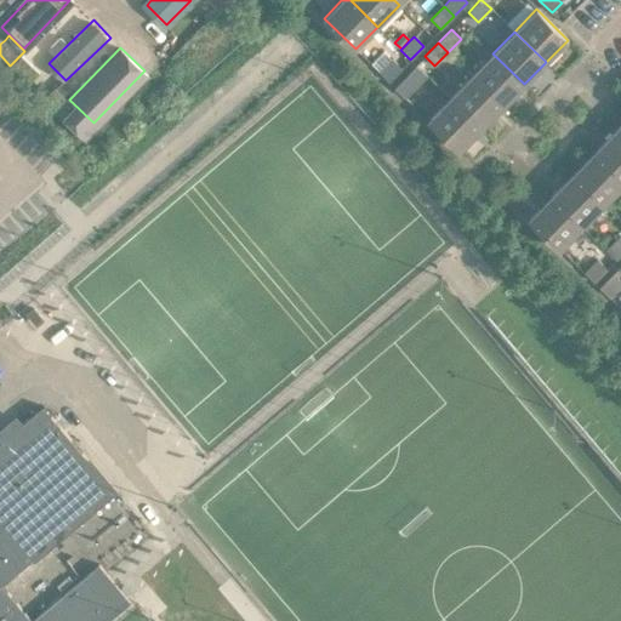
[(472,75),(502,106),(524,84),(493,53),(472,75)]
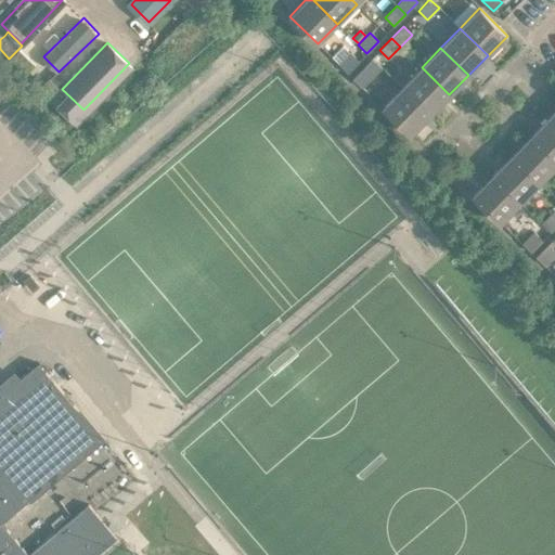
[(26,75),(35,65),(18,49),(9,59),(26,75)]
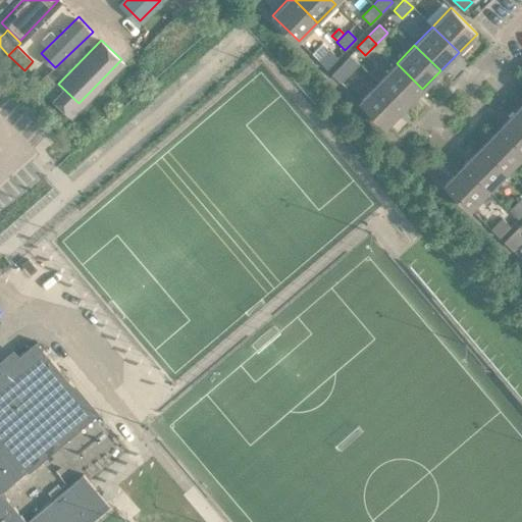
[(326,68),(337,57),(329,49),(318,60),(326,68)]
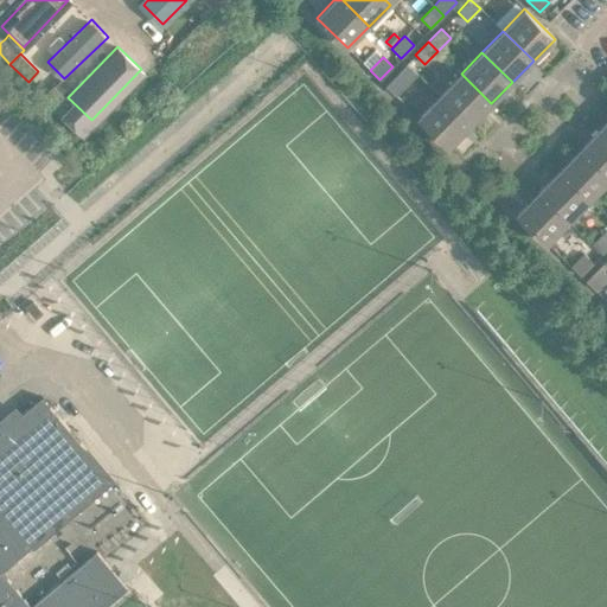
[(395,95),(408,82),(398,72),(385,85),(395,95)]
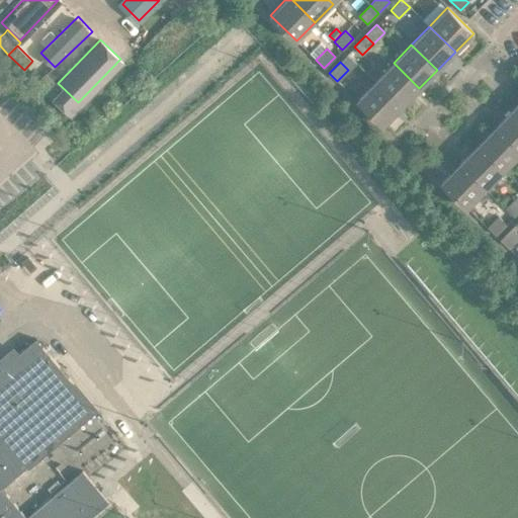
[(340,80),(356,97),(375,79),(360,62),(340,80)]
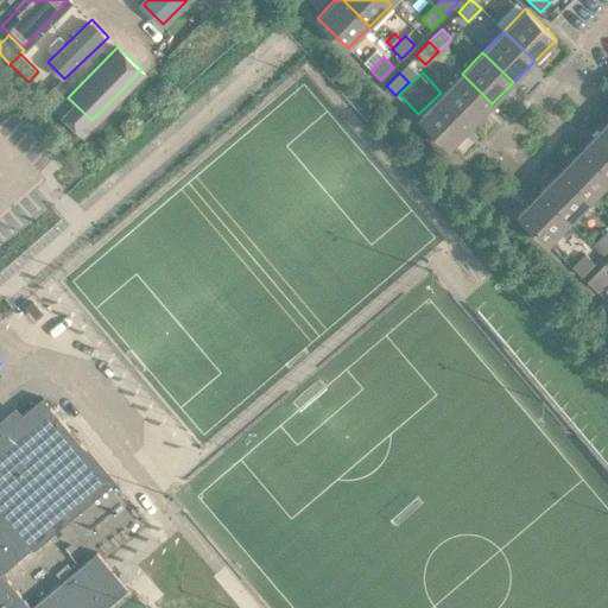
[(462,74),(441,95),(472,125),(492,103),(462,74)]
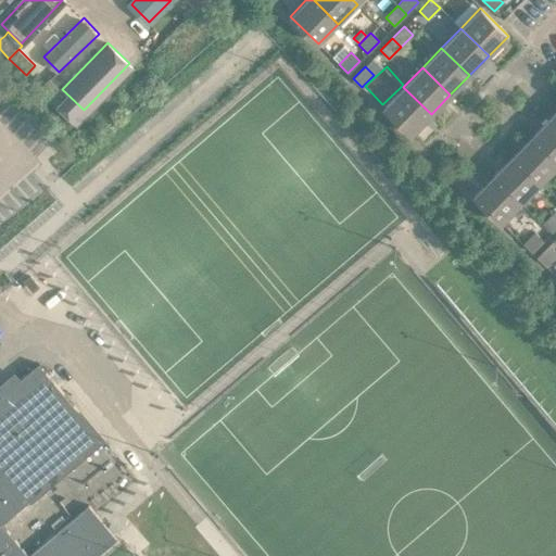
[(55,104),(65,95),(49,78),(39,88),(55,104)]
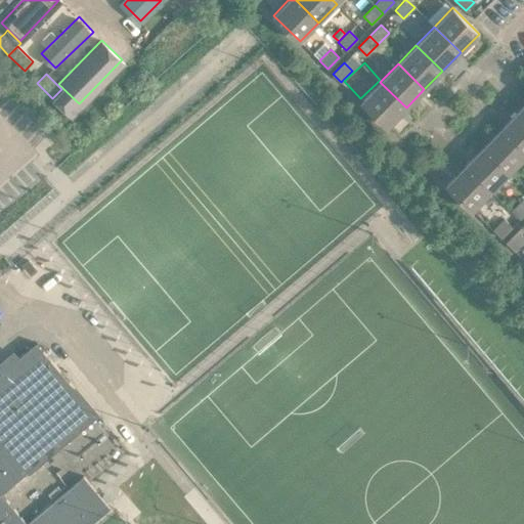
[(387,127),(406,107),(380,82),(361,101),(387,127)]
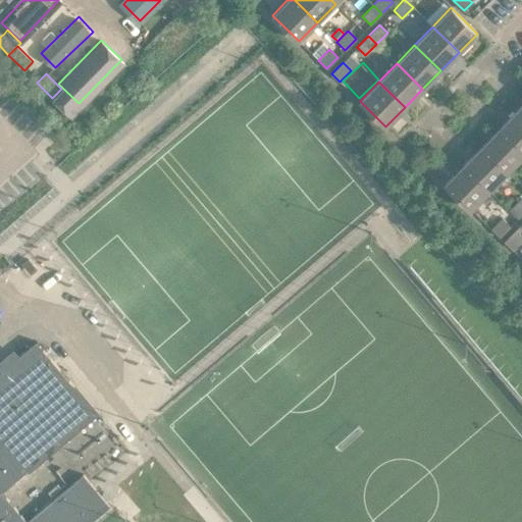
[(521,150),(521,114),(517,110),(499,128),(521,150)]
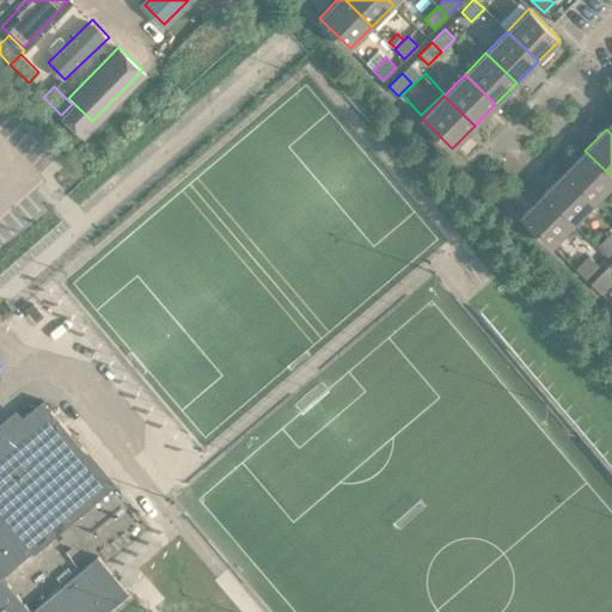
[(564,171),(594,202),(611,183),(611,176),(585,151),(564,171)]
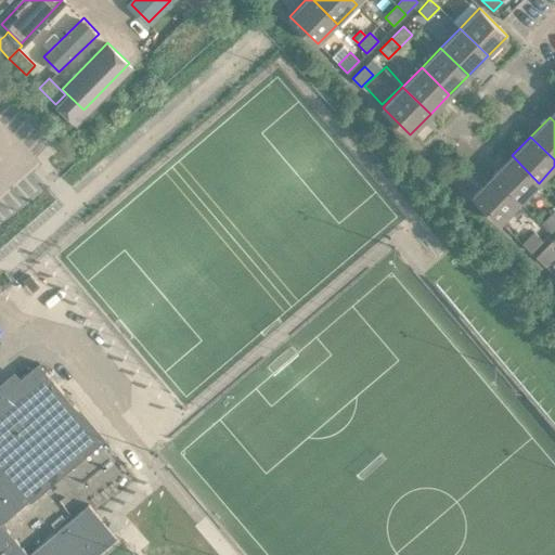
[(512,155),(492,175),(520,203),(539,183),(512,155)]
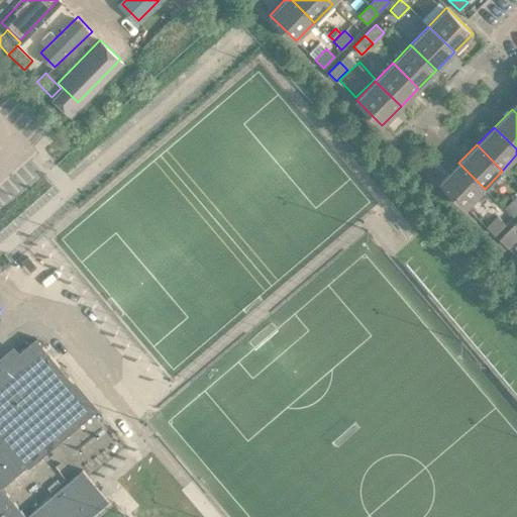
[(466,207),(485,189),(458,163),(440,182),(466,207)]
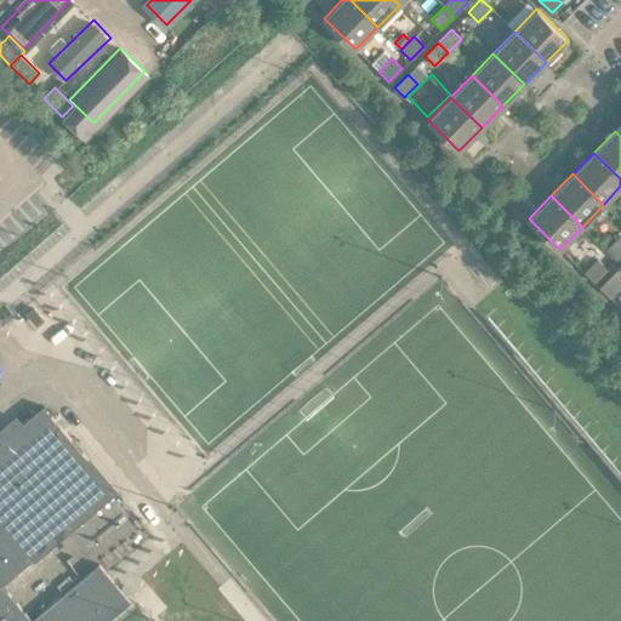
[(620,238),(619,237),(607,250),(616,260),(620,254),(620,238)]
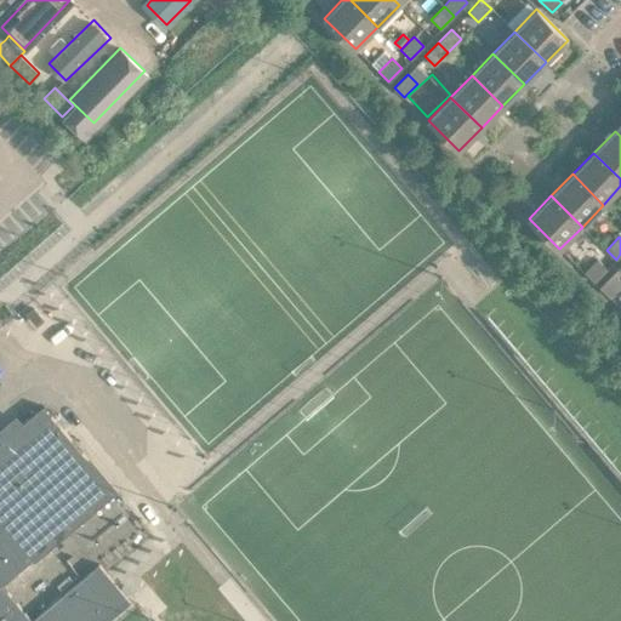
[(607,268),(597,260),(584,273),(593,281),(607,268)]
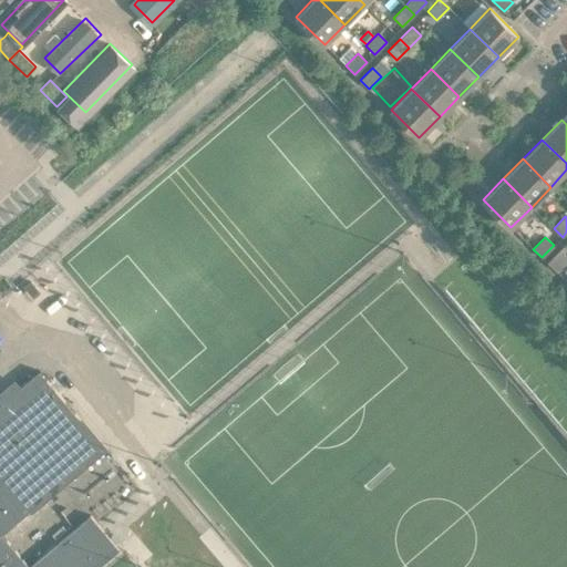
[(556,271),(566,259),(566,258),(559,250),(547,263),(556,271)]
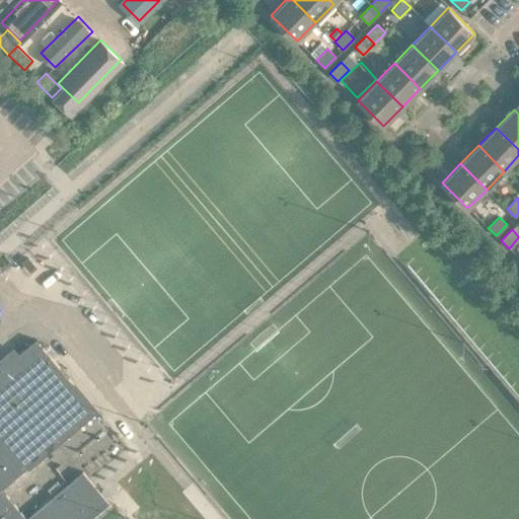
[(27,270),(33,265),(27,257),(22,263),(27,270)]
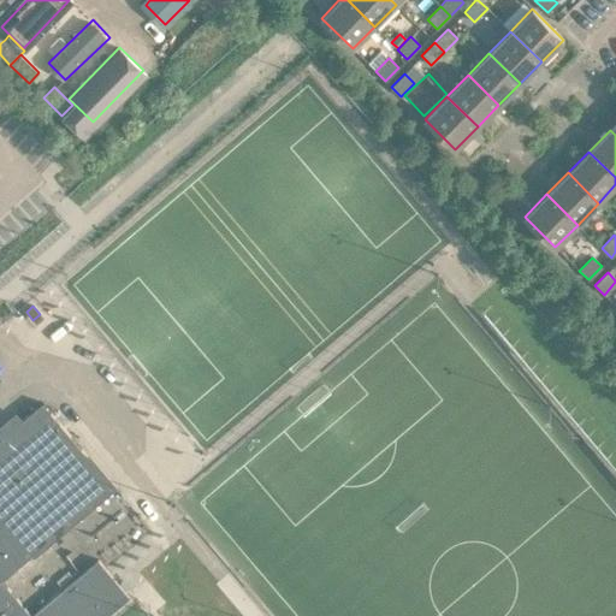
[(0,615),(106,615),(129,597),(98,560),(31,615),(1,580),(113,486),(42,402),(0,437),(0,615)]
